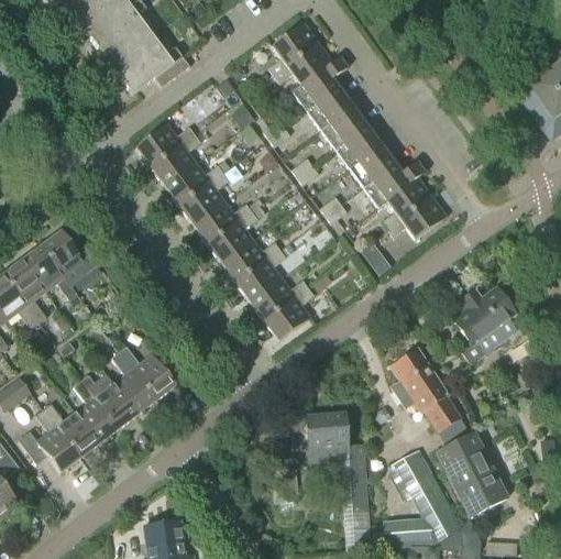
[(78,0),(69,7),(73,11),(78,8),(80,11),(75,15),(90,35),(138,0),(78,0)]
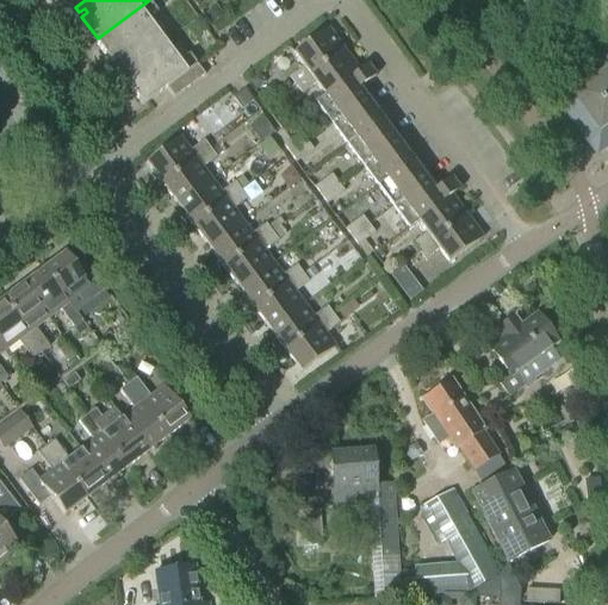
[(149,0),(98,38),(115,60),(119,56),(123,60),(117,64),(121,69),(166,36),(150,16),(160,8),(154,0),(149,0)]
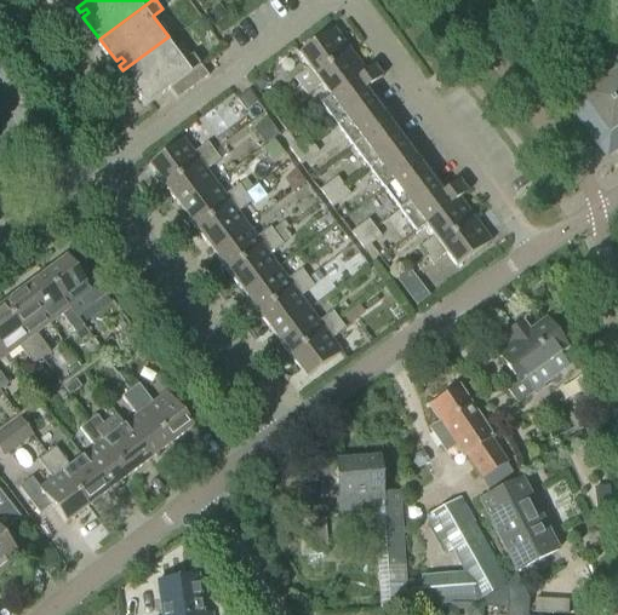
[(209,12),(218,24),(229,17),(219,4),(209,12)]
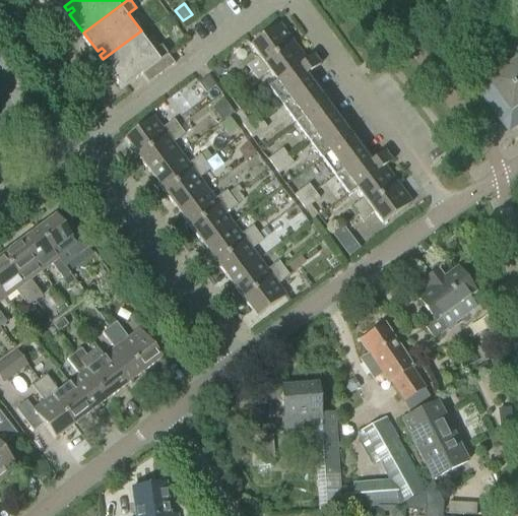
[(254,69),(295,39),(281,20),(252,42),(260,53),(249,62),(254,69)]
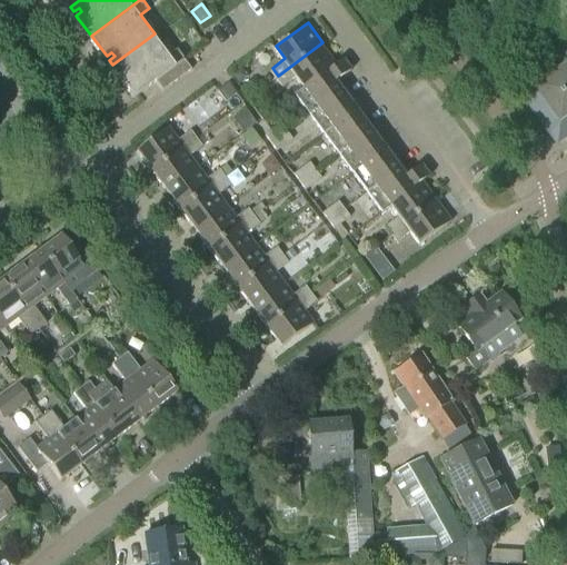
[(155,33),(112,65),(116,69),(121,66),(125,69),(119,73),(135,95),(157,78),(186,57),(178,46),(169,53),(155,33)]
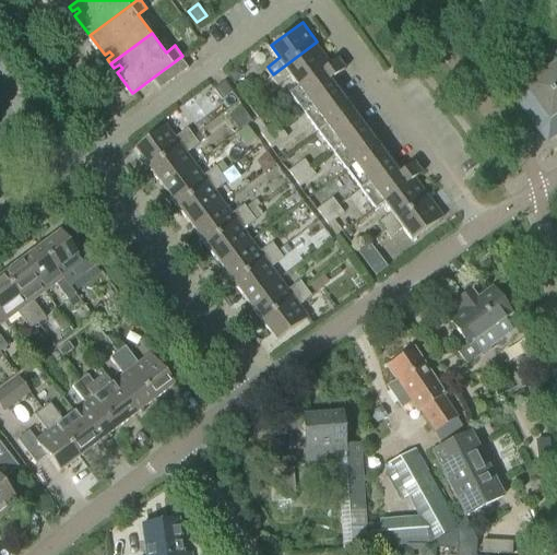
[(331,61),(317,42),(273,74),(279,82),(292,72),(299,83),(300,84),(331,61)]
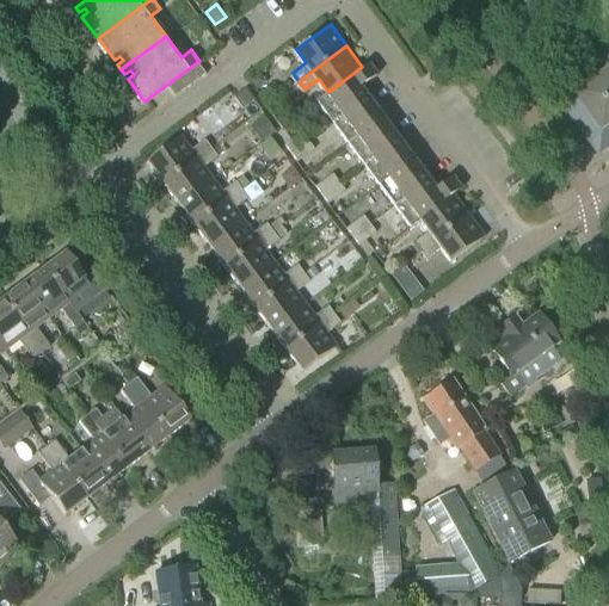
[(608,47),(554,88),(591,138),(608,141),(608,47)]
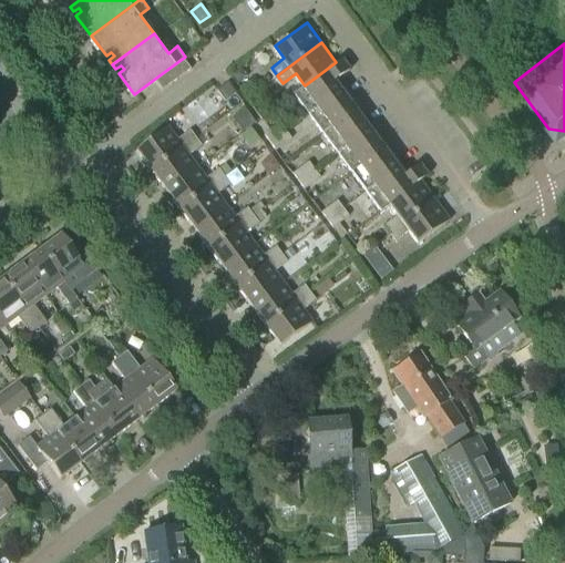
[(192,65),(185,57),(156,78),(164,88),(192,65)]
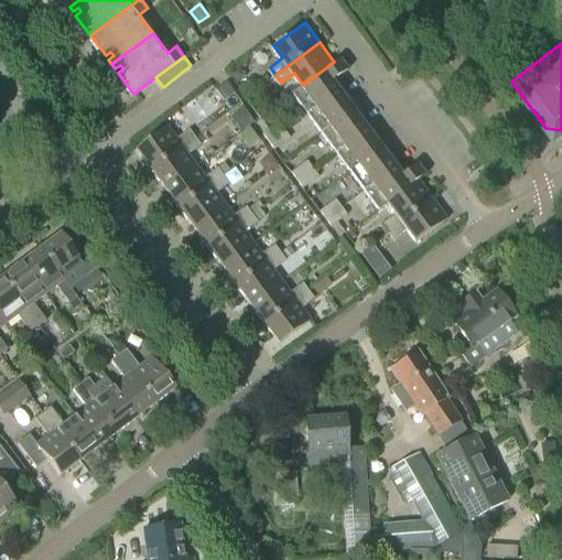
[(303,85),(302,84),(293,90),(336,149),(368,126),(333,78),(349,67),(342,56),(334,62),(303,85)]
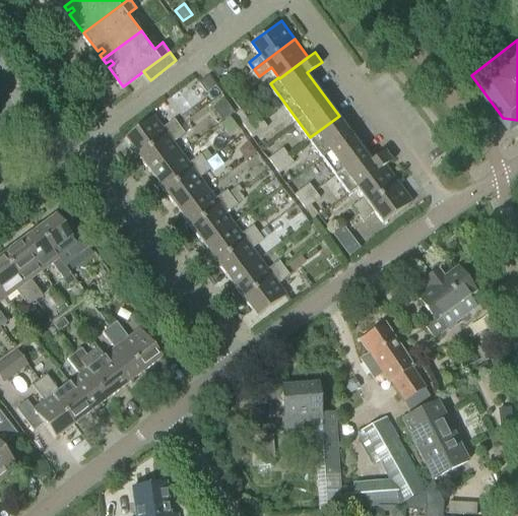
[(214,65),(221,72),(227,67),(219,60),(214,65)]
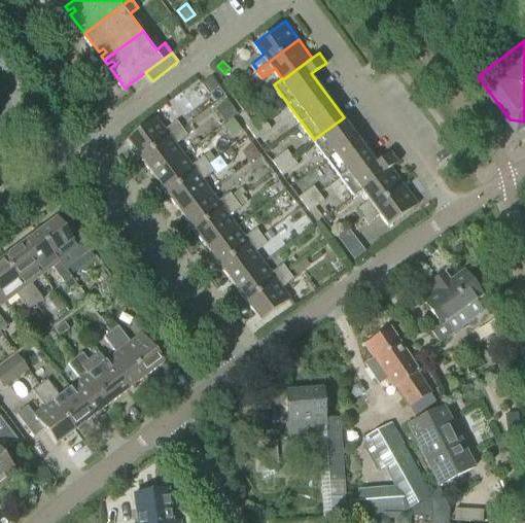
[(210,91),(220,83),(213,74),(203,81),(210,91)]
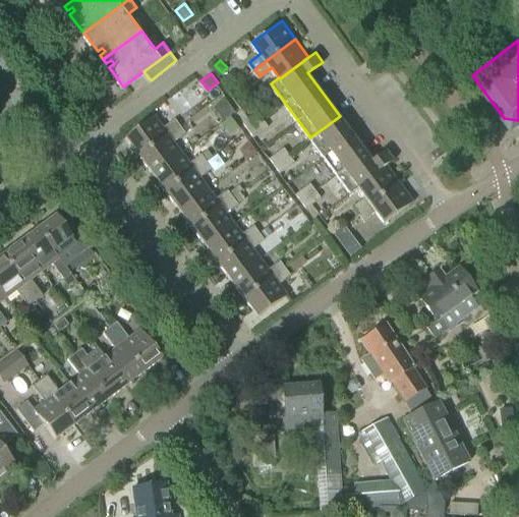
[(235,111),(225,96),(214,104),(224,119),(235,111)]
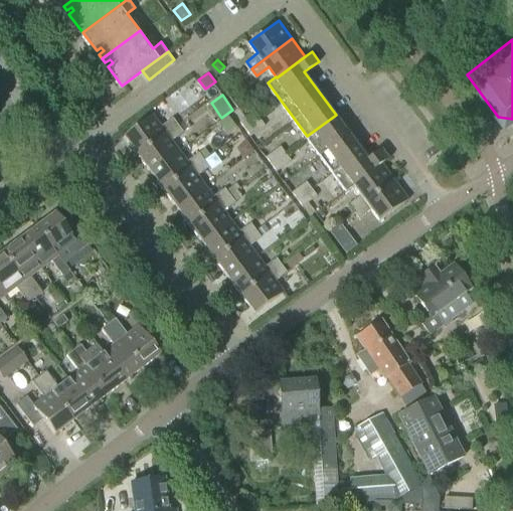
[(246,127),(261,116),(255,109),(241,120),(246,127)]
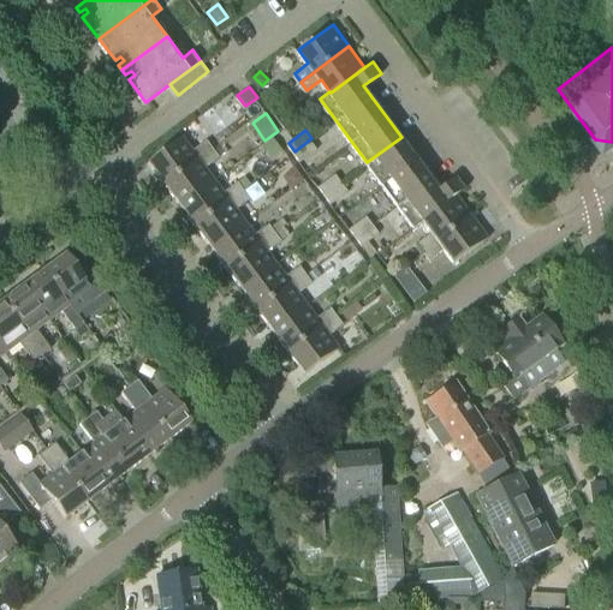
[(166,181),(214,145),(208,138),(194,148),(184,135),(149,160),(166,181)]
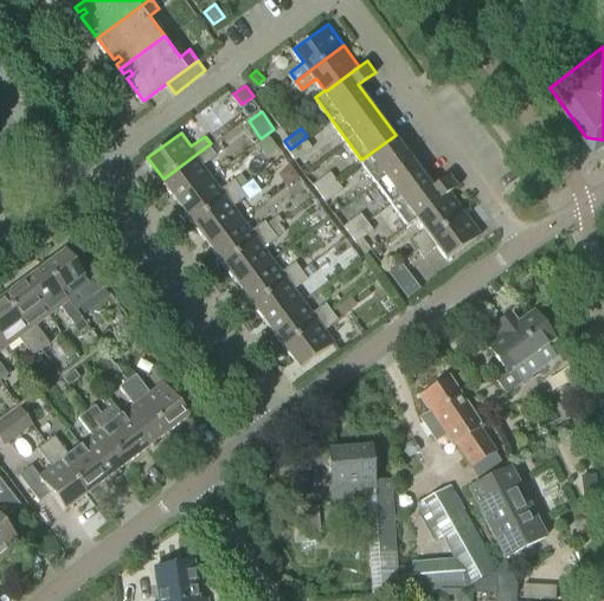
[(396,135),(361,160),(407,223),(417,215),(416,214),(450,189),(458,183),(450,173),(432,185),(396,135)]
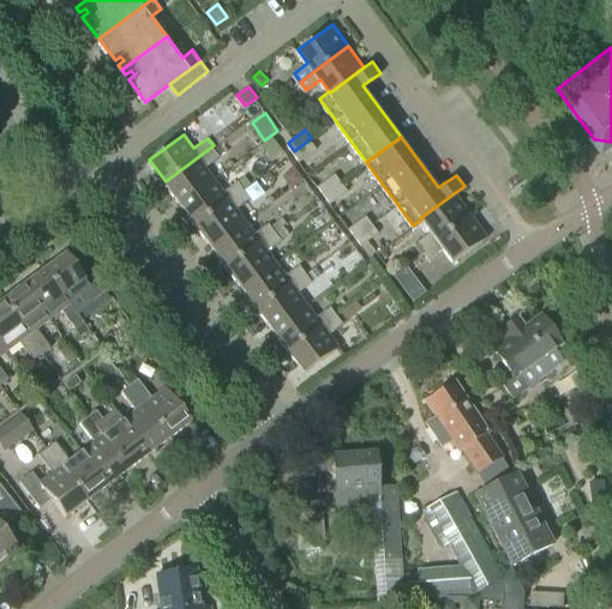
[(311,138),(294,151),(300,160),(317,146),(311,138)]
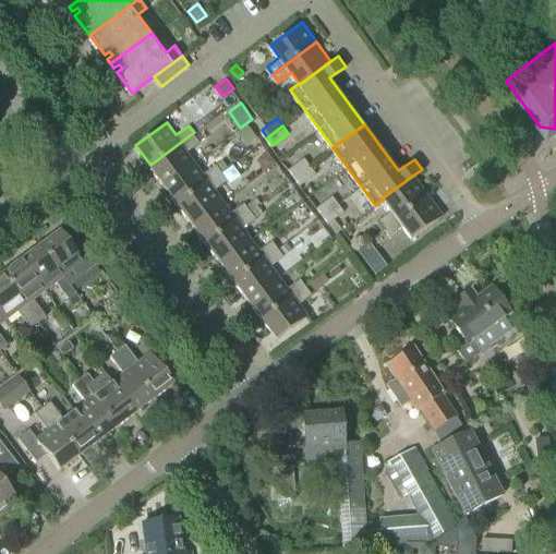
[(200,141),(194,132),(150,165),(165,184),(195,160),(188,149),(200,141)]
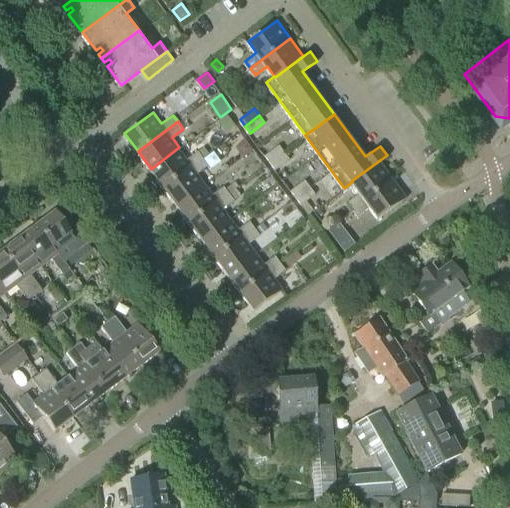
[(254,147),(246,137),(238,143),(245,154),(254,147)]
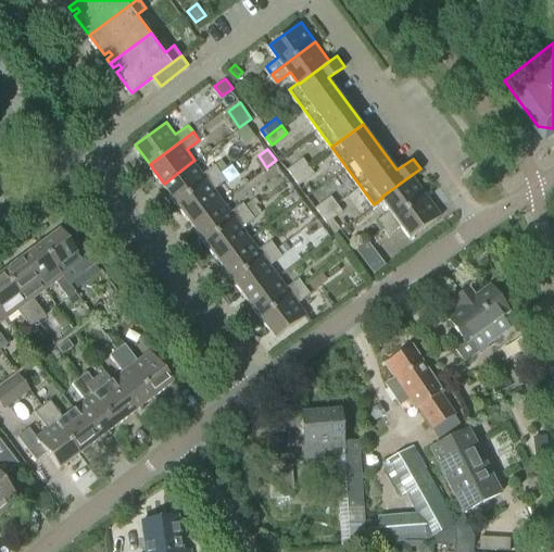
[(294,175),(310,163),(304,155),(289,167),(294,175)]
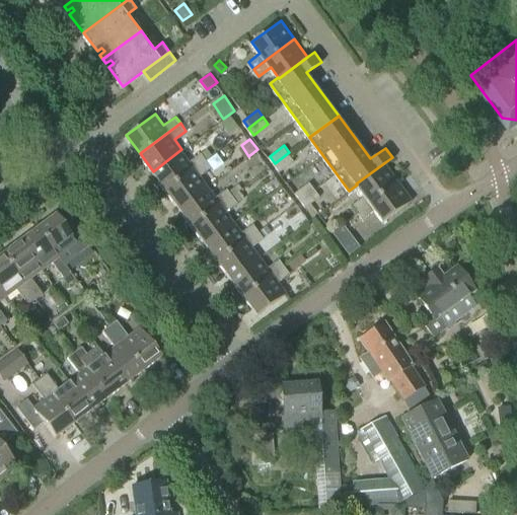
[(206,148),(202,151),(206,157),(211,153),(206,148)]
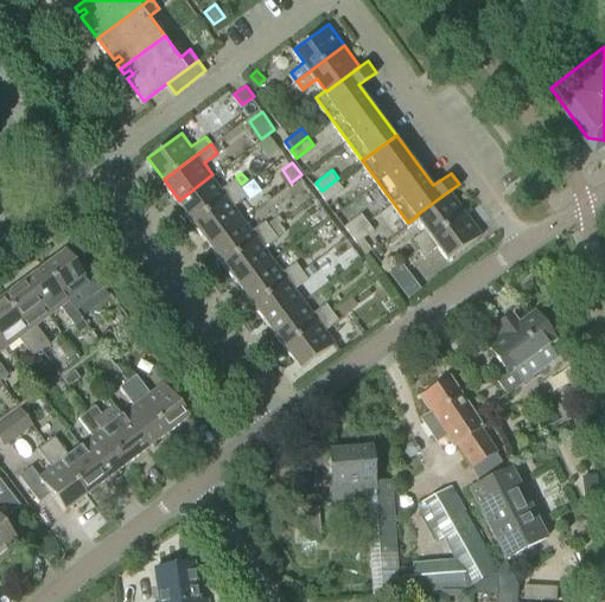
[(212,174),(179,200),(193,221),(242,185),(241,184),(236,177),(222,187),(212,174)]
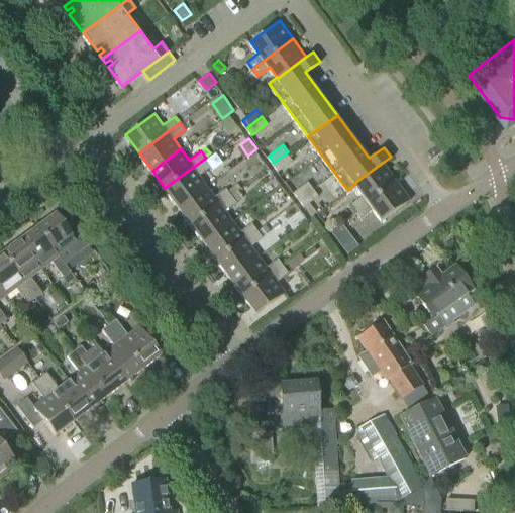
[(293,159),(288,151),(274,163),(279,170),(293,159)]
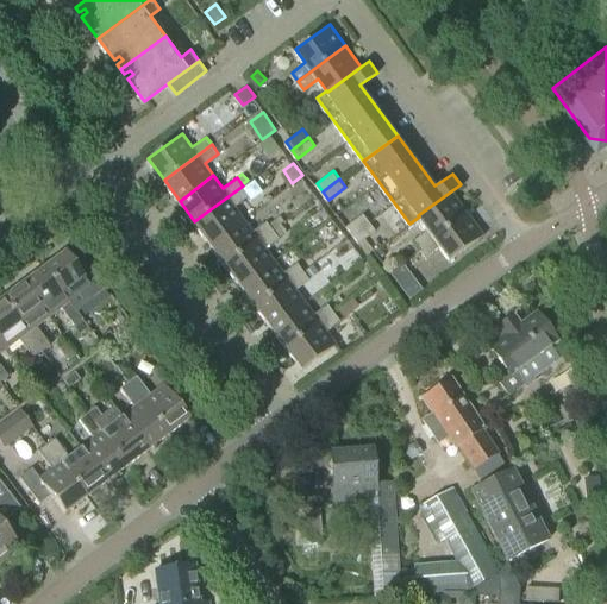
[(249,194),(243,186),(194,221),(210,243),(244,216),(235,205),(249,194)]
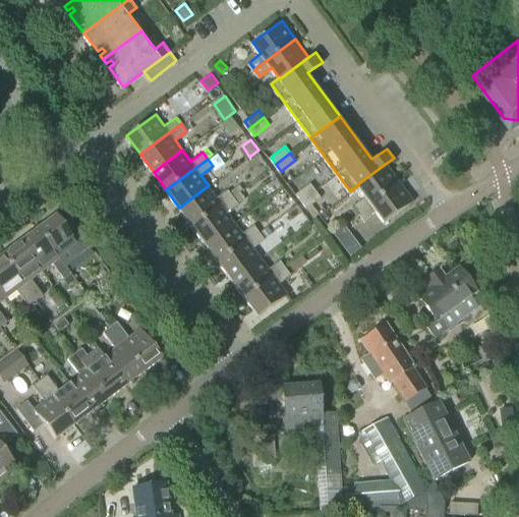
[(357,184),(358,185),(365,195),(354,204),(359,211),(400,181),(387,163),(357,184)]
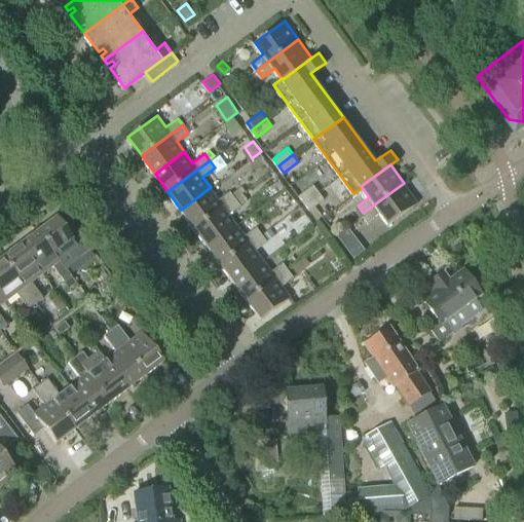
[(305,201),(320,190),(313,183),(299,194),(305,201)]
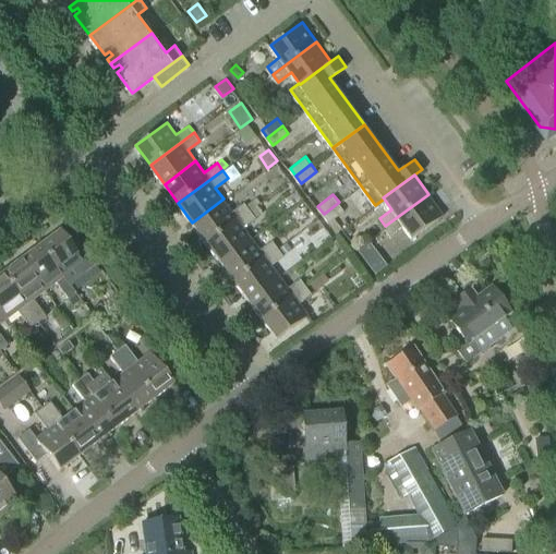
[(428,194),(385,226),(390,233),(402,225),(412,237),(443,214),(428,194)]
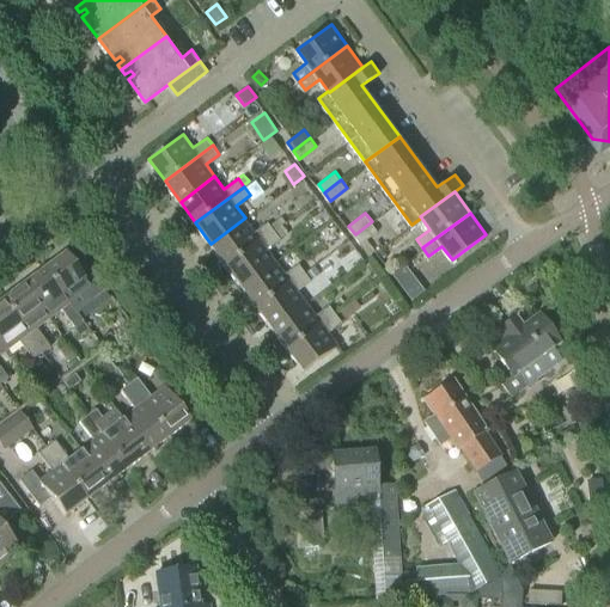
[(245,218),(211,244),(226,264),(275,228),(269,221),(255,231),(245,218)]
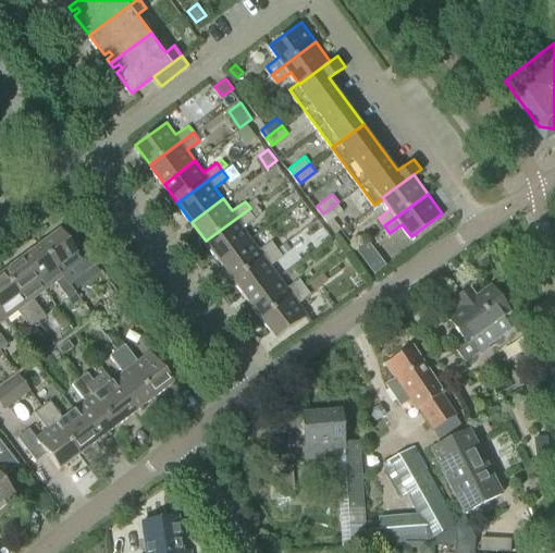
[(338,201),(323,213),(329,221),(344,209),(338,201)]
